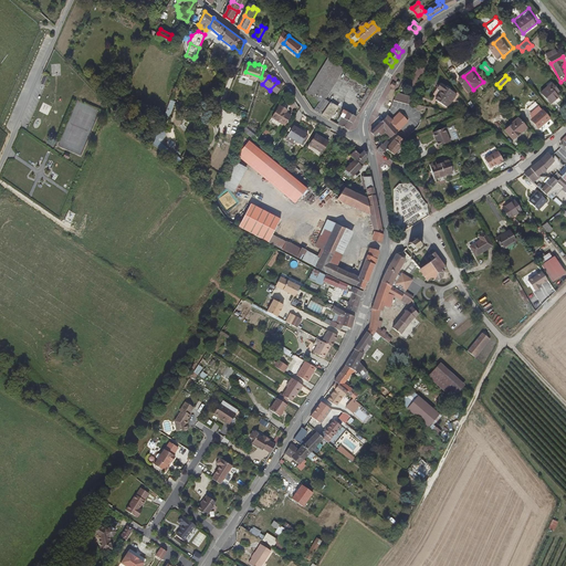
[(278,82),(270,90),(279,97),(285,88),(278,82)]
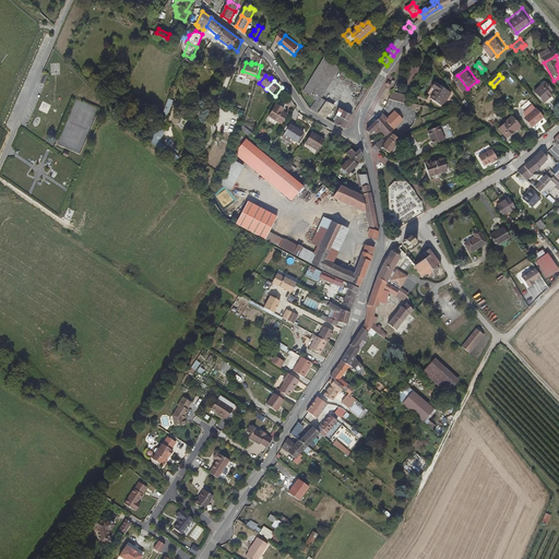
[(447,105),(455,92),(440,81),(437,86),(440,90),(436,97),(447,105)]
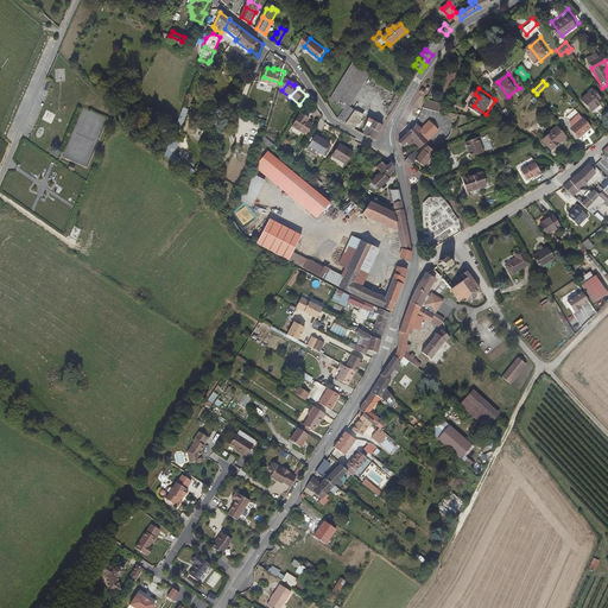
[(600,99),(603,95),(597,89),(586,100),(596,111),(603,103),(601,101),(600,99)]
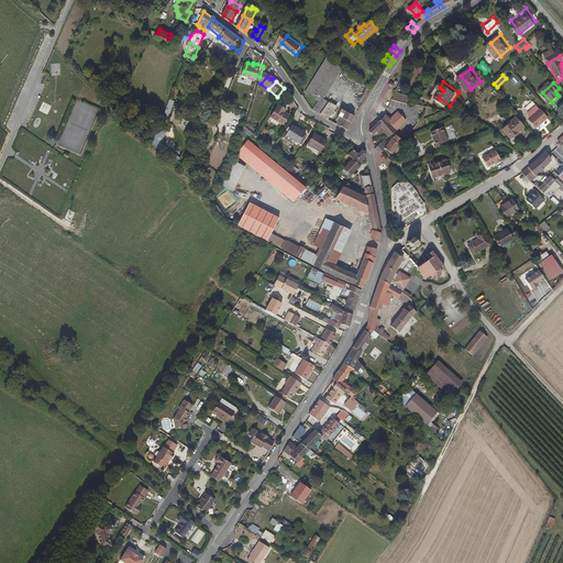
[(400,99),(412,102),(415,95),(401,92),(400,99)]
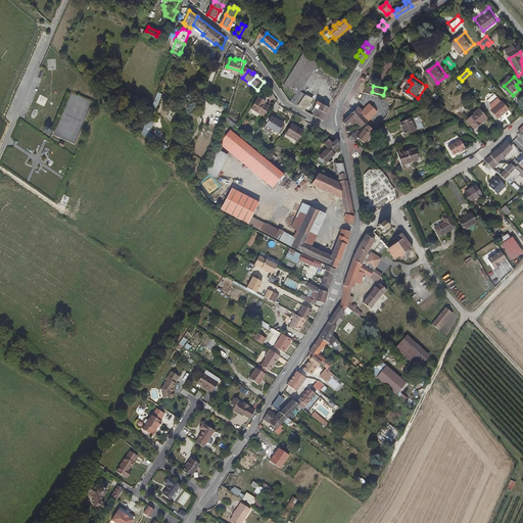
[(296,107),(304,94),(297,91),(290,103),(296,107)]
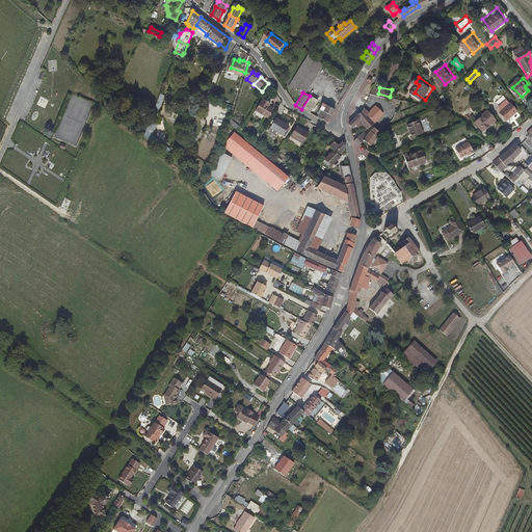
[(154,107),(160,109),(164,97),(159,95),(154,107)]
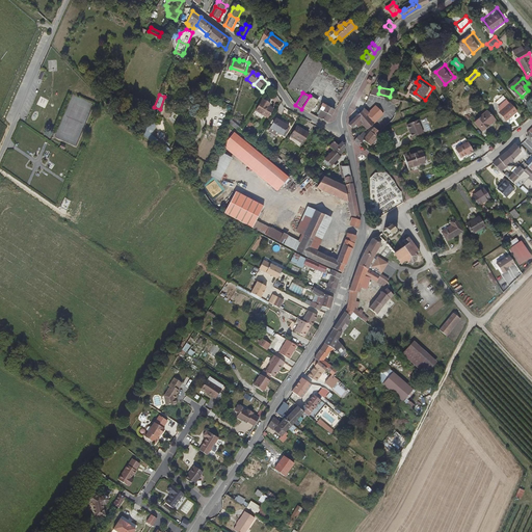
[(503,111),(510,120),(520,110),(506,95),(499,101),(505,107),(504,108),(505,110),(503,111)]
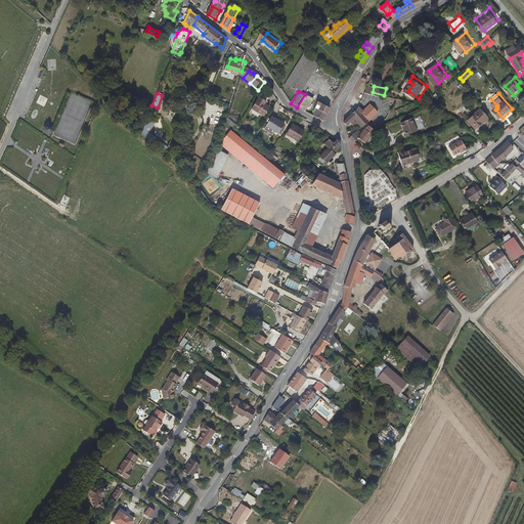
[(254,111),(265,119),(271,111),(266,106),(268,104),(261,100),(254,111)]
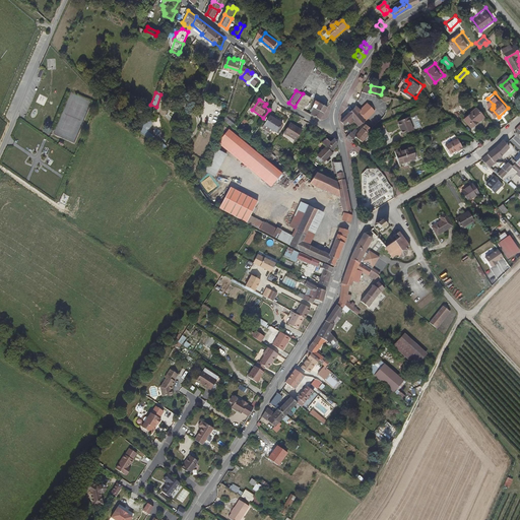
[(321,120),(330,109),(323,105),(316,114),(308,110),(306,113),(321,120)]
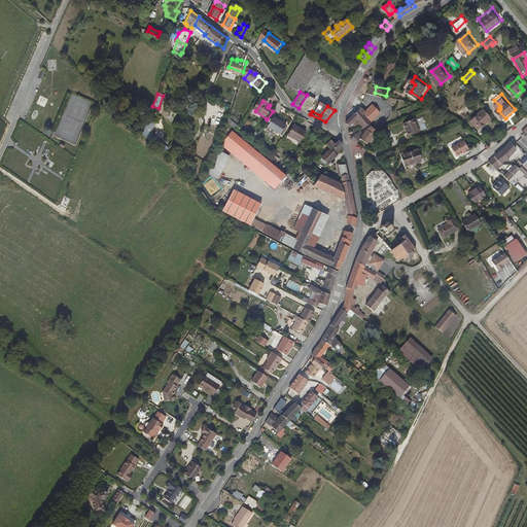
[(369,114),(363,109),(349,123),(352,127),(353,126),(360,119),(363,125),(369,130),(373,125),(376,123),(373,118),(369,114)]
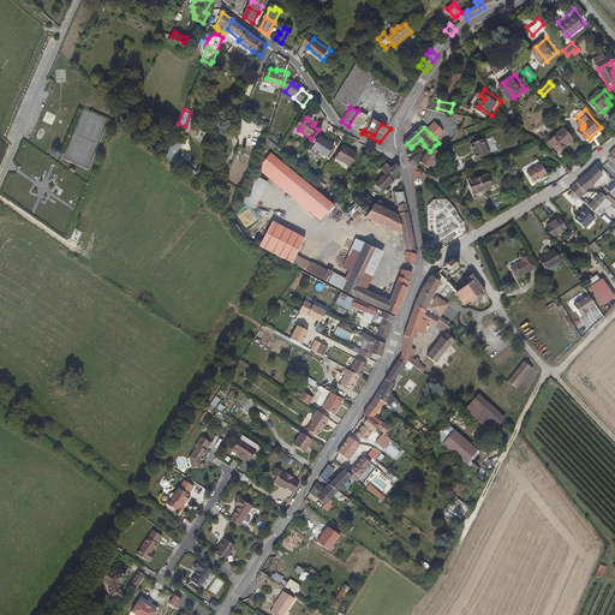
[(569,142),(575,136),(568,127),(554,139),(563,150),(571,144),(569,142)]
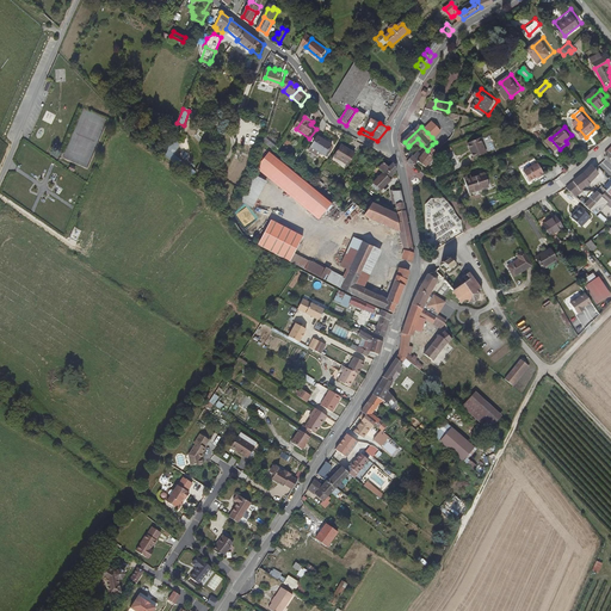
[(172,139),(168,148),(174,153),(179,141),(172,139)]
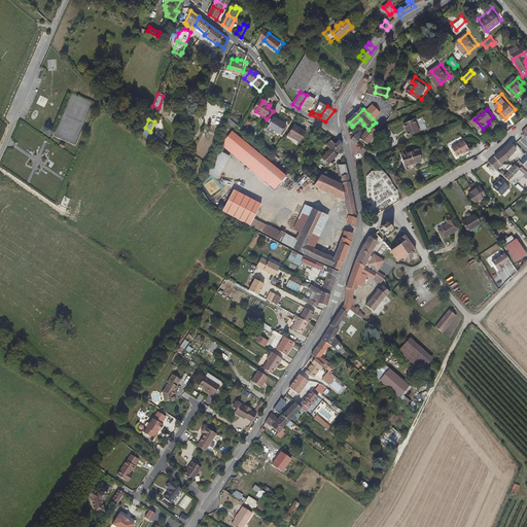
[(407,137),(419,132),(413,119),(401,125),(407,137)]
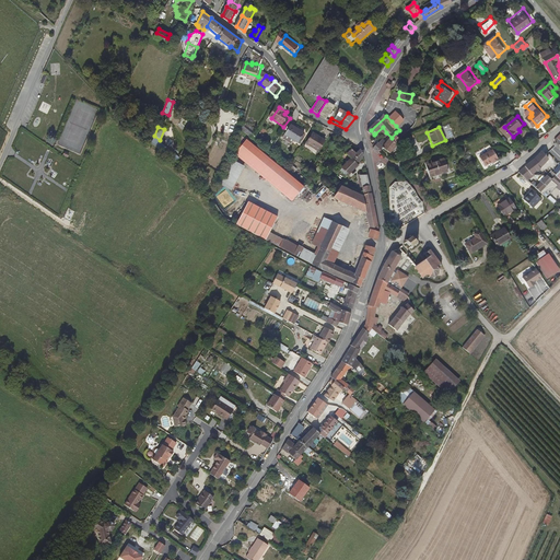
[(286,138),(299,147),(305,136),(292,128),(286,138)]
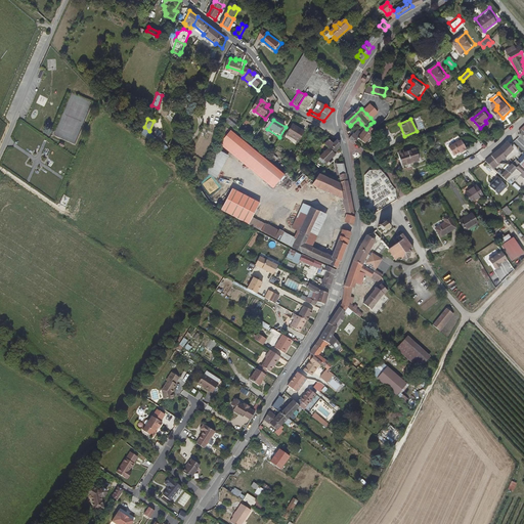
[(142,133),(159,143),(163,139),(149,131),(144,127),(142,133)]
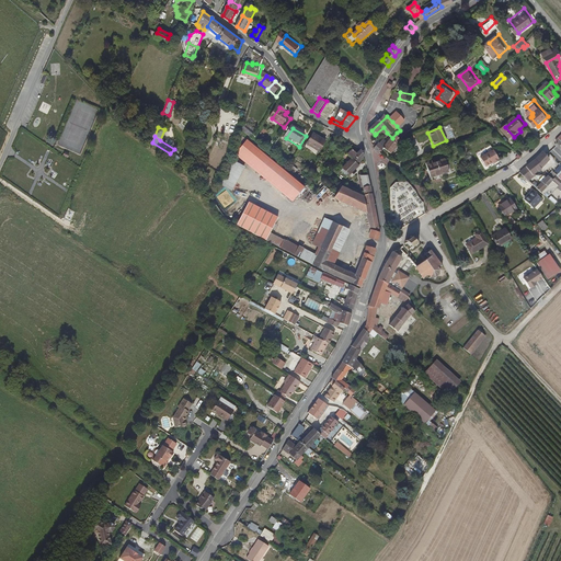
[(309,147),(322,155),(329,144),(317,136),(309,147)]
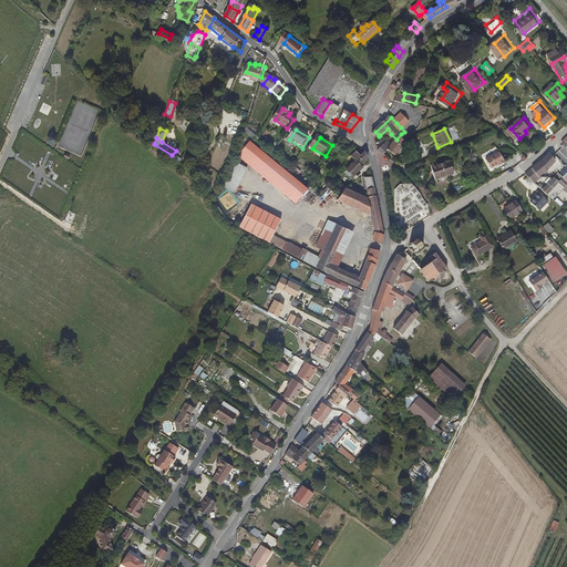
[(404,137),(394,146),(391,150),(398,156),(404,151),(411,144),(404,137)]
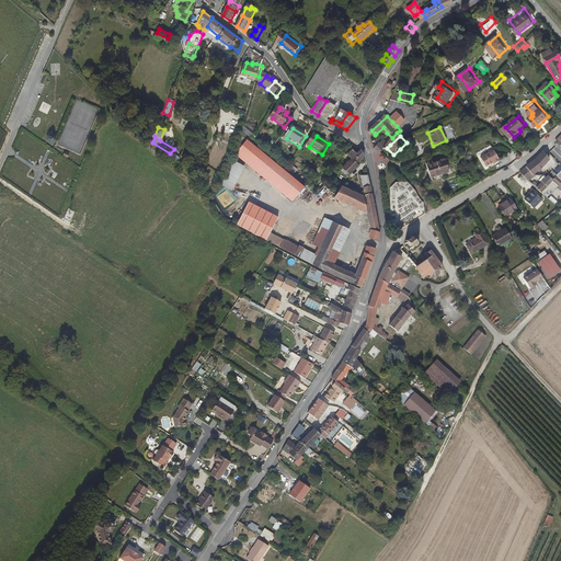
[(240,151),(235,159),(253,173),(292,205),(305,189),(279,169),(248,141),(240,151)]
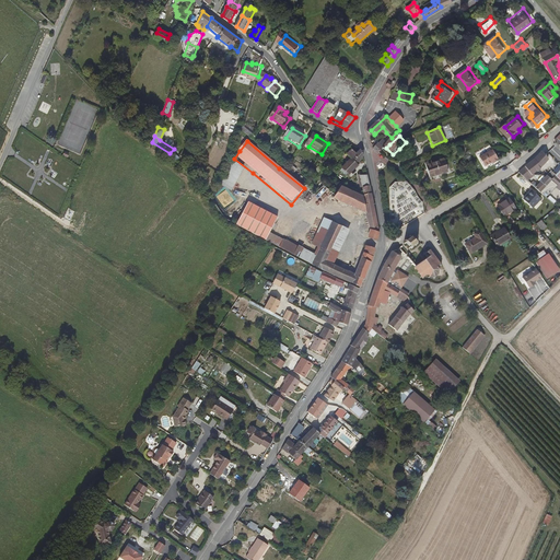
[(381,144),(376,149),(382,152),(386,148),(389,144),(386,142),(386,141),(382,146),(381,144)]
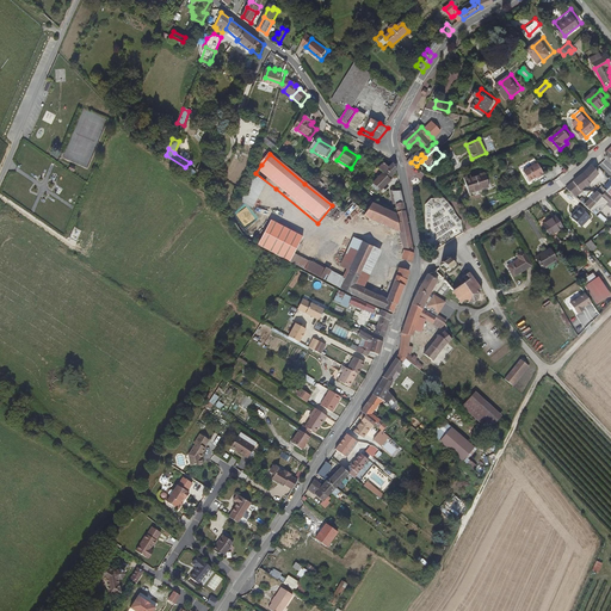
[(400,171),(399,168),(394,164),(392,166),(387,162),(382,168),(386,172),(382,176),(381,176),(377,178),(378,179),(375,184),(378,187),(382,185),(384,187),(394,178),(393,177),(400,171)]
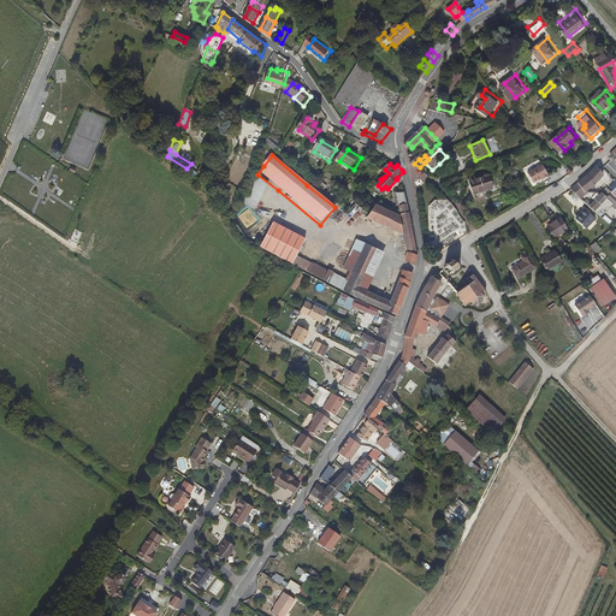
[(542,182),(548,178),(540,165),(526,173),(532,184),(540,179),(542,182)]
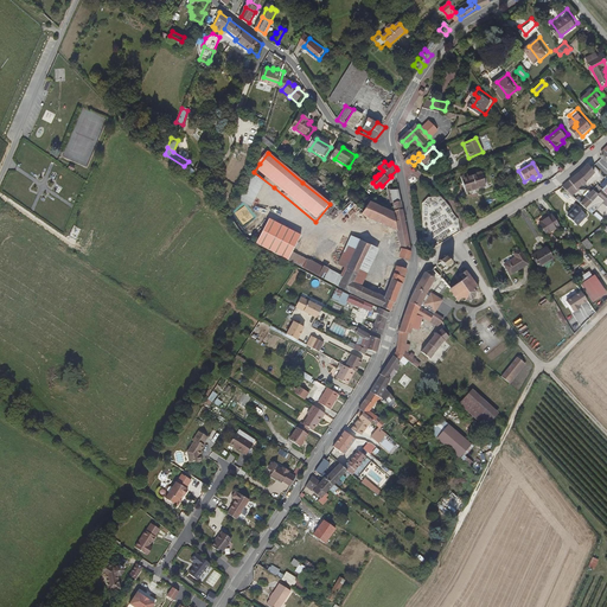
[(599,172),(592,165),(575,181),(582,190),(599,172)]
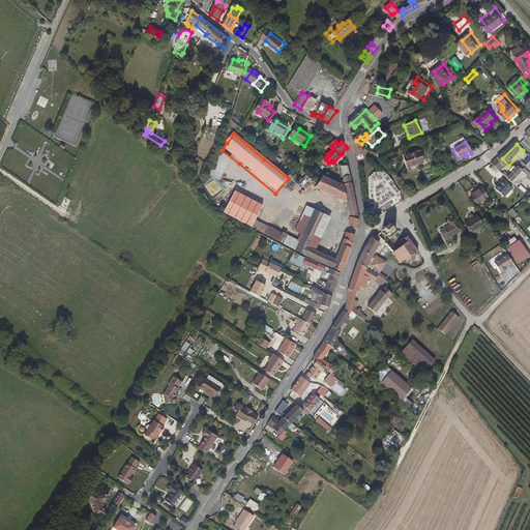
[(409,171),(427,164),(421,150),(405,157),(409,171)]
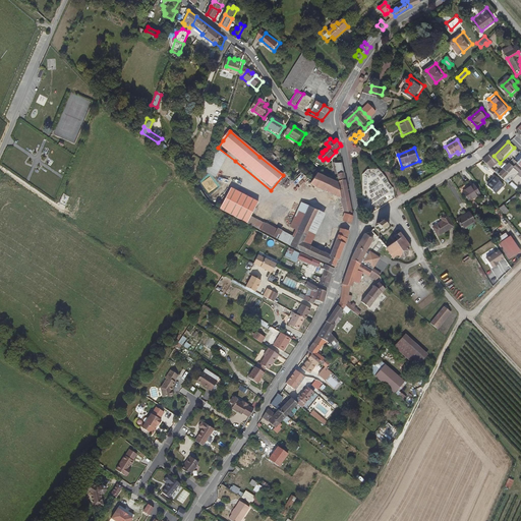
[(206,172),(216,177),(228,155),(218,150),(206,172)]
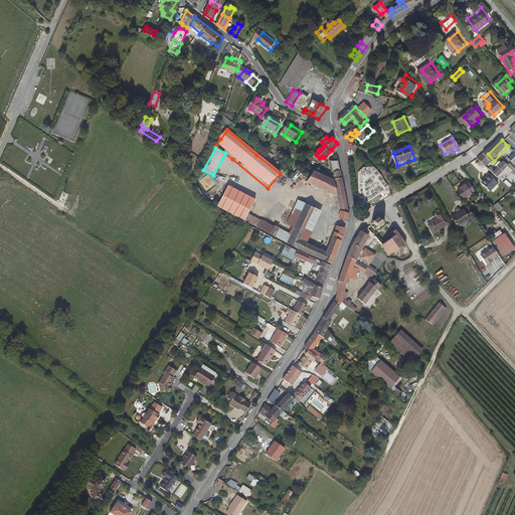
[(494,161),(488,154),(481,160),(487,167),(494,161)]
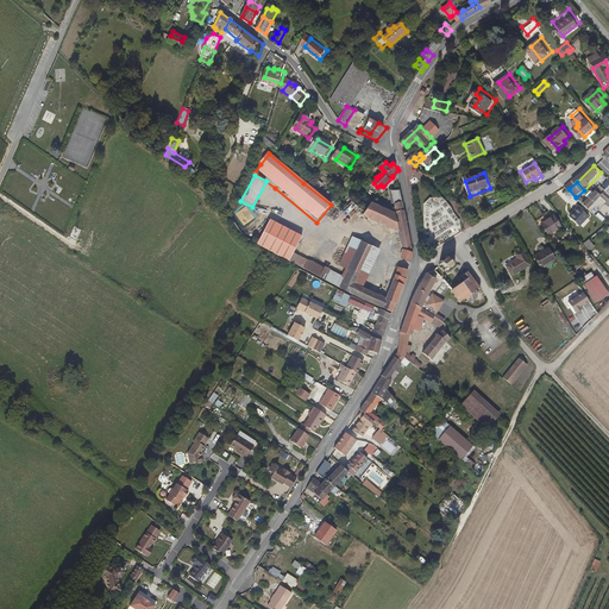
[(402,202),(400,192),(391,194),(394,203),(402,202)]
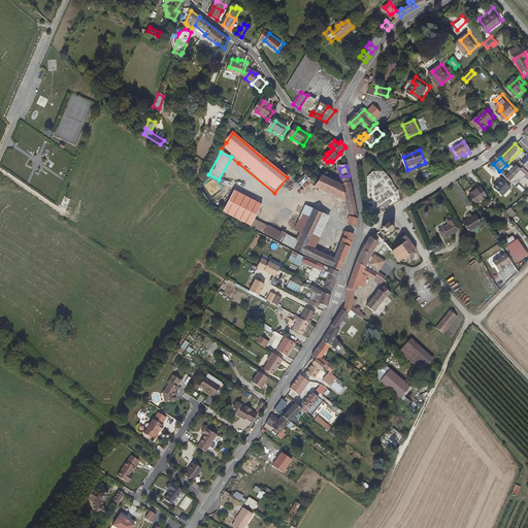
[(524,170),(518,168),(506,180),(509,184),(524,170)]
